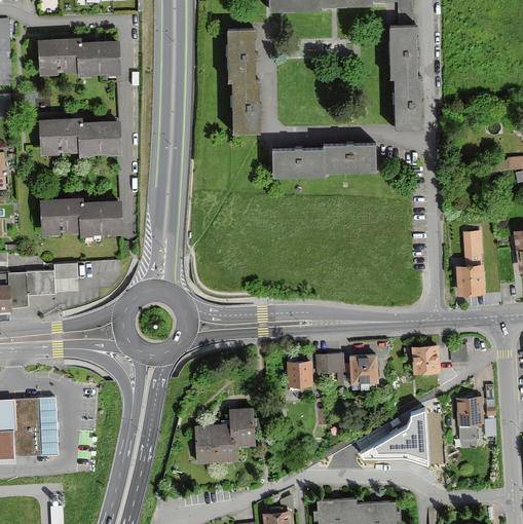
[(270,0),(271,11),(325,11),(325,6),(375,6),(374,0),(270,0)]
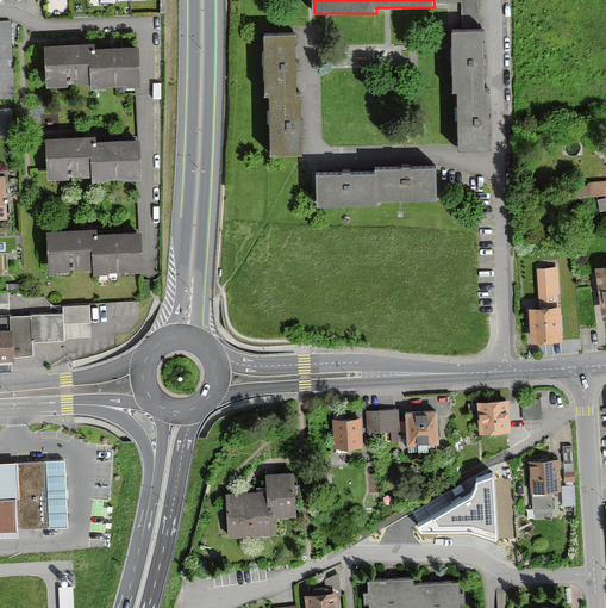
[(0,98),(11,98),(7,22),(0,22),(0,98)]
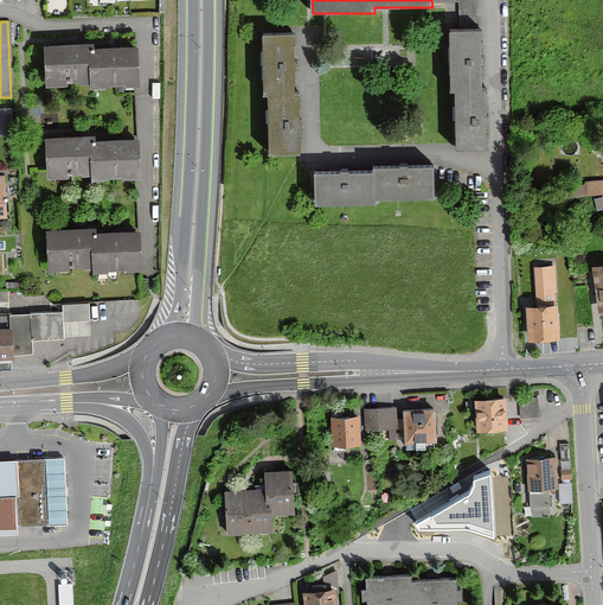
[(481,87),(481,29),(449,30),(449,91),(455,91),(455,148),(487,148),(486,87),(481,87)]
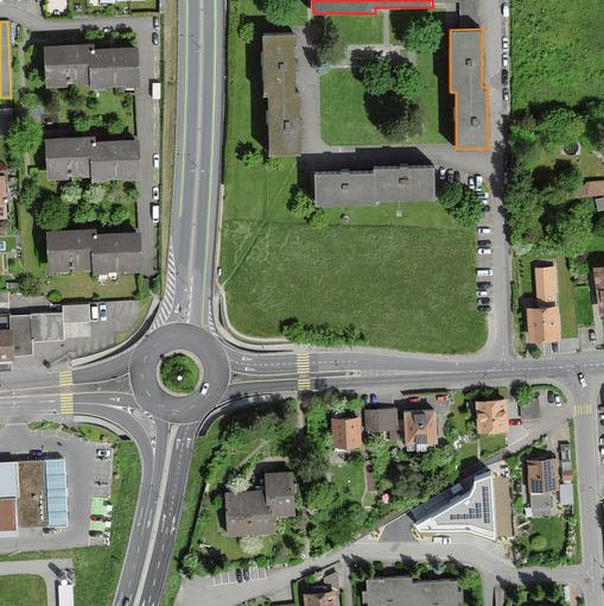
[(294,92),(294,33),(262,33),(262,95),(268,95),(268,153),(299,153),(299,92),(294,92)]
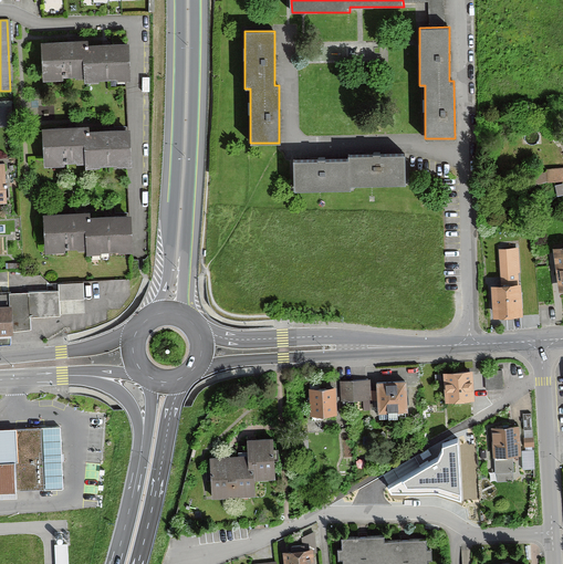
[(89,47),(89,39),(40,42),(42,82),(85,80),(85,85),(132,82),(129,44),(89,47)]
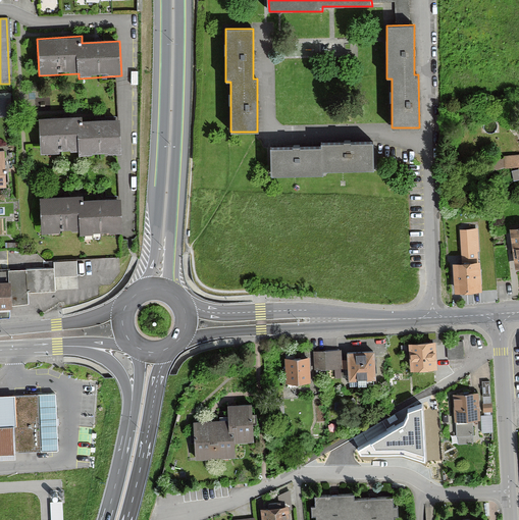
[(8,100),(0,100),(0,117),(9,117),(8,100)]
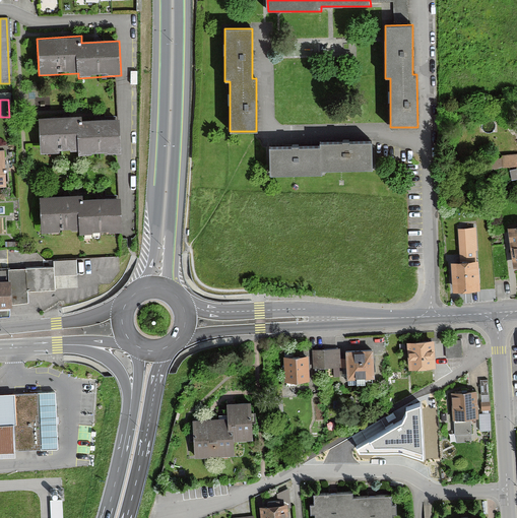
[(84,122),(83,115),(40,118),(42,154),(81,152),(81,156),(124,154),(122,120),(84,122)]
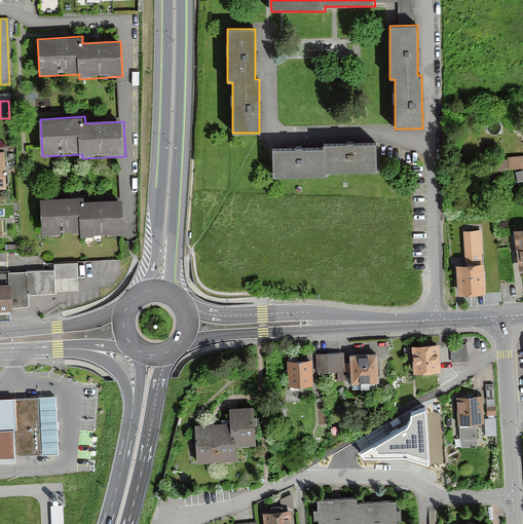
[(324,148),(273,148),(273,177),(327,177),(327,171),(377,171),(377,144),(324,144),(324,148)]
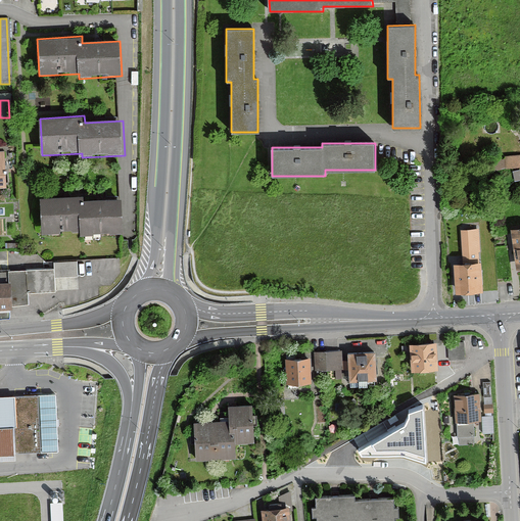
[(6,151),(0,151),(0,187),(8,187),(6,151)]
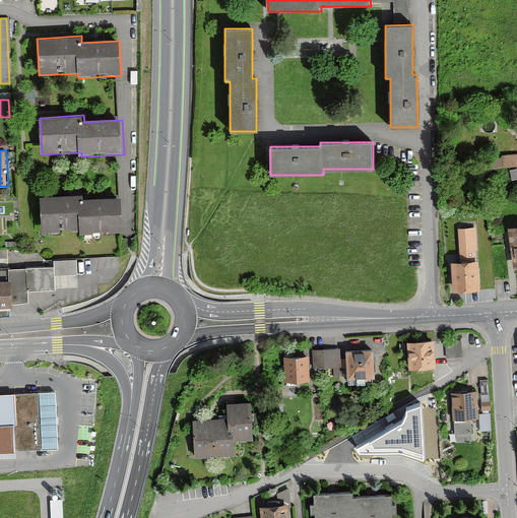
[(516,166),(516,164),(515,152),(500,155),(500,157),(486,160),(488,169),(502,166),(503,169),(516,166)]
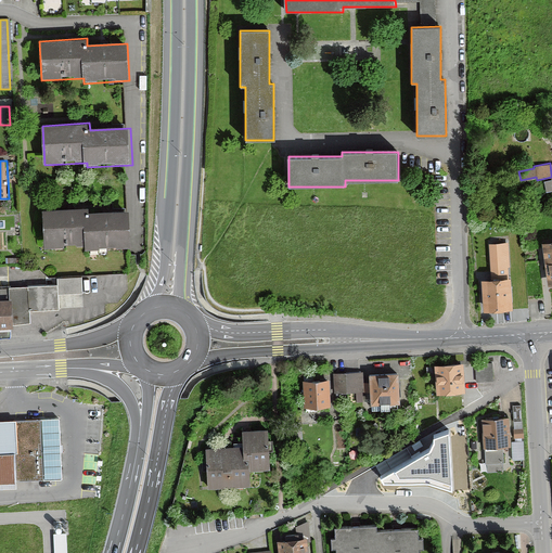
[(89,214),(88,206),(41,209),(43,248),(86,246),(86,251),(131,248),(129,211),(89,214)]
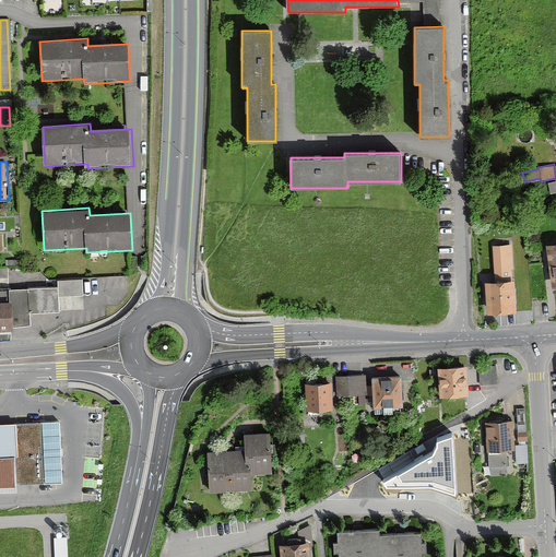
[(518,281),(511,282),(510,268),(499,268),(499,282),(488,283),(491,315),(520,312),(518,281)]
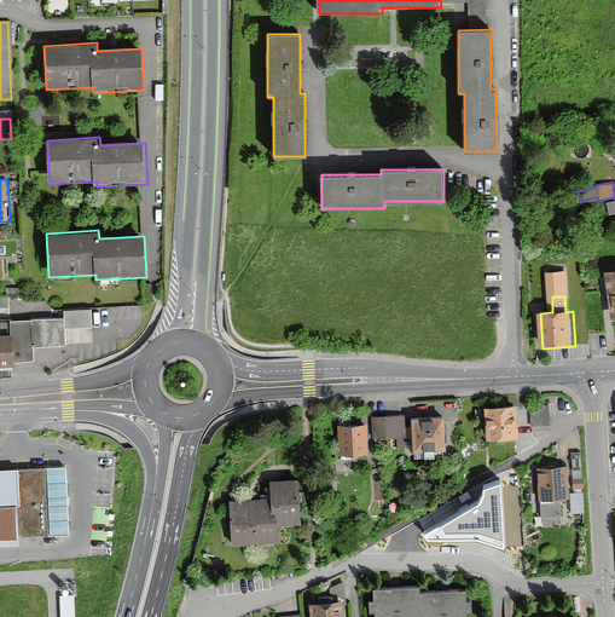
[(92,326),(91,309),(65,310),(65,317),(11,319),(12,334),(0,334),(0,367),(19,367),(19,362),(35,361),(34,347),(67,345),(67,327),(92,326)]
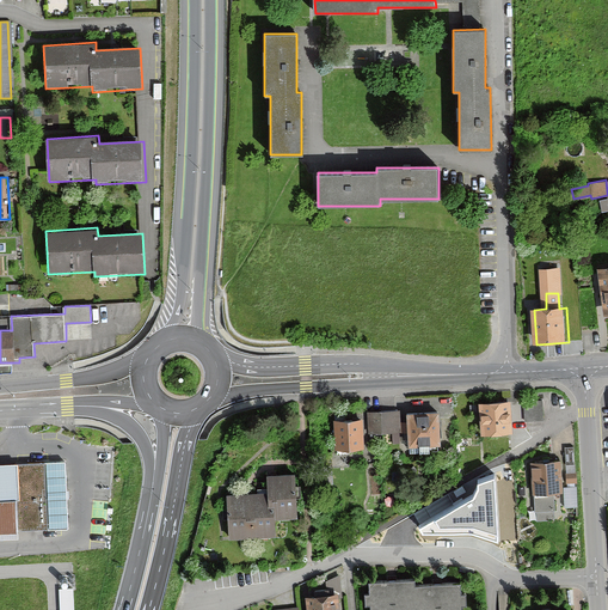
[(510,402),(484,404),(486,434),(513,432),(510,402)]
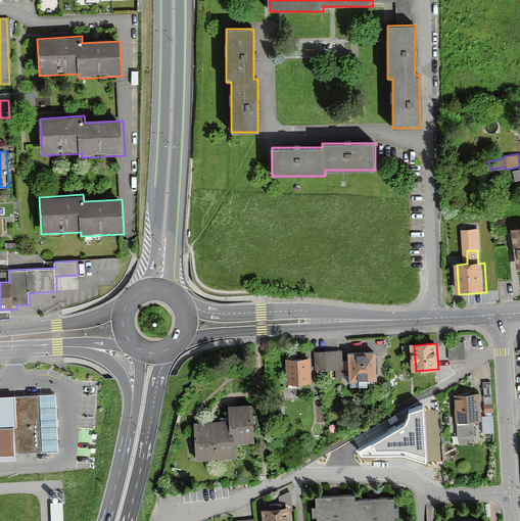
[(461,343),(445,343),(445,359),(462,359),(461,343)]
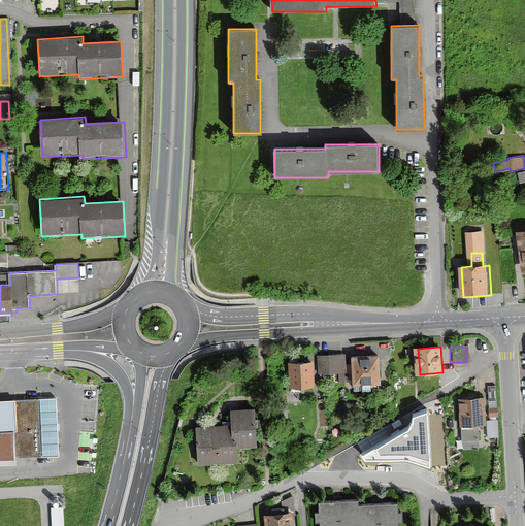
[(384,353),(351,355),(353,388),(386,386),(384,353)]
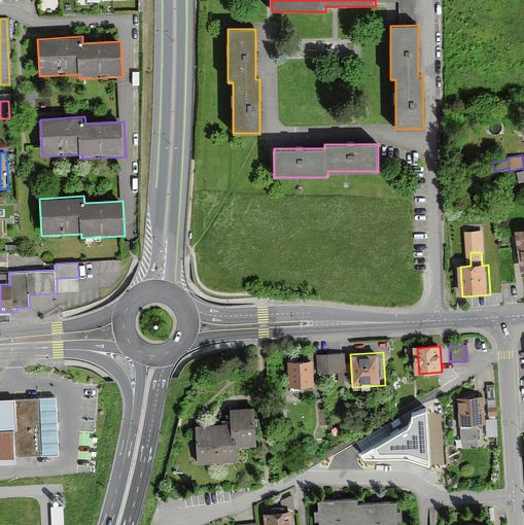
[(338,354),(316,355),(317,373),(339,372),(338,354)]
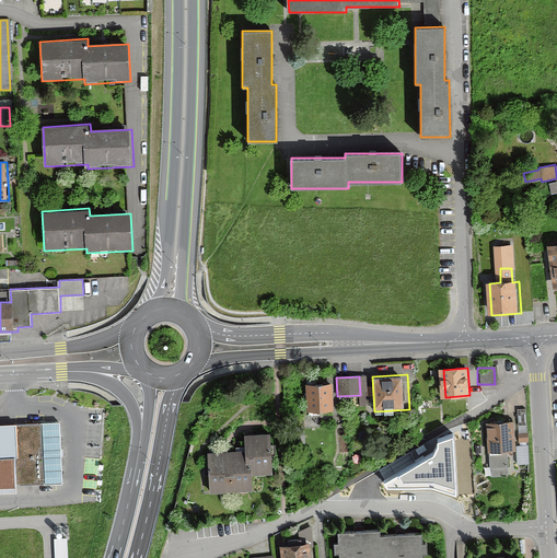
[(333,385),(305,386),(308,413),(335,410),(333,385)]
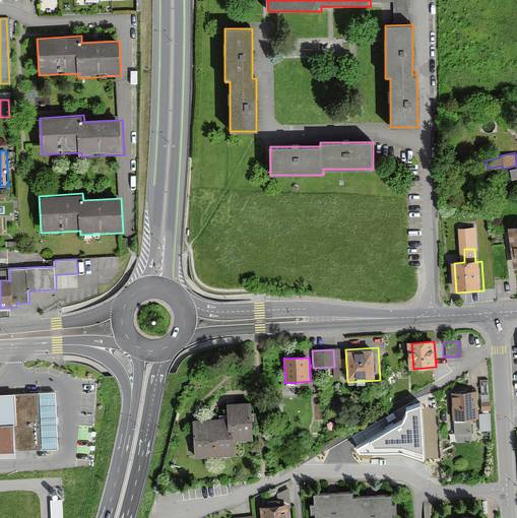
[(0,449),(55,447),(52,388),(0,390),(0,449)]
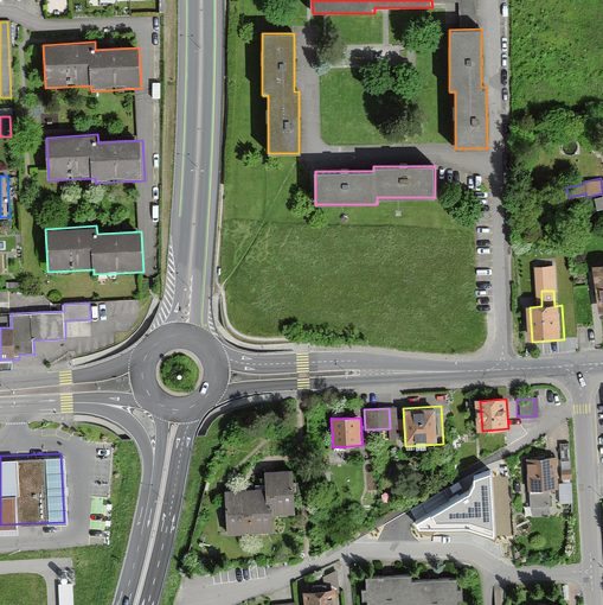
[(558,489),(557,457),(530,458),(531,490),(558,489)]
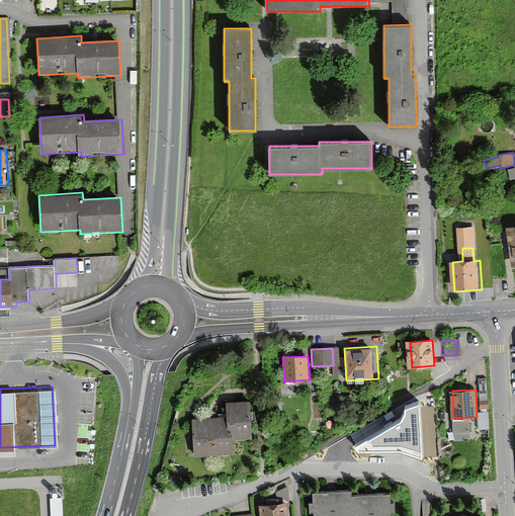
[(252,402),(227,403),(228,419),(193,421),(195,455),(237,453),(236,438),(254,437),(252,402)]
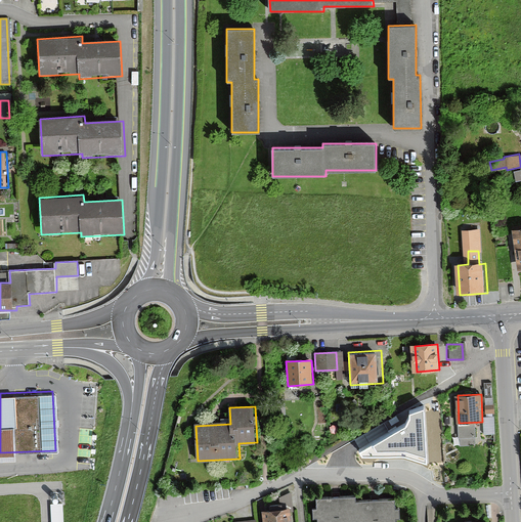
[(420,407),(405,414),(406,418),(401,426),(355,451),(359,457),(401,455),(424,463),(420,407)]
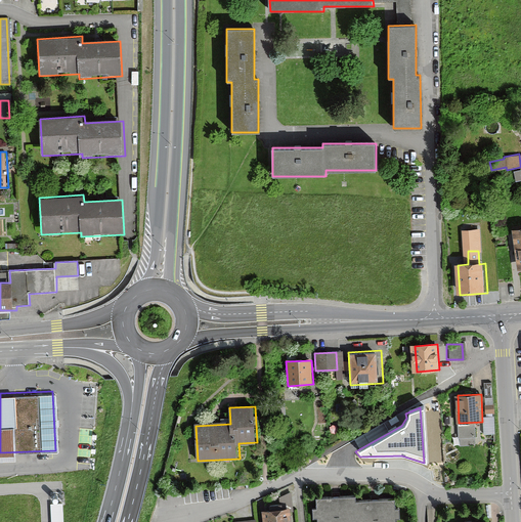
[(482,429),(491,430),(491,412),(482,412),(482,429)]
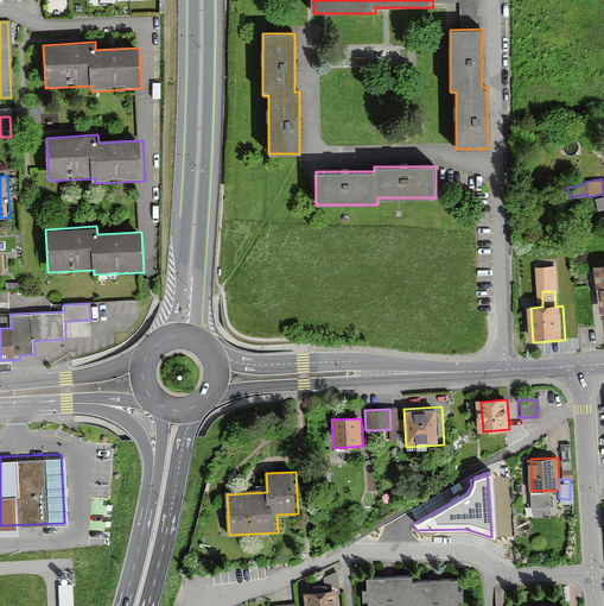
[(459,605),(458,579),(414,581),(413,575),(369,578),(370,605),(459,605)]
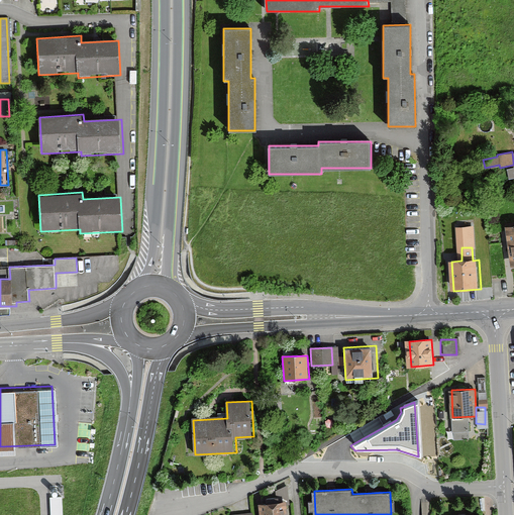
[(288,514),(287,501),(263,504),(263,514),(288,514)]
